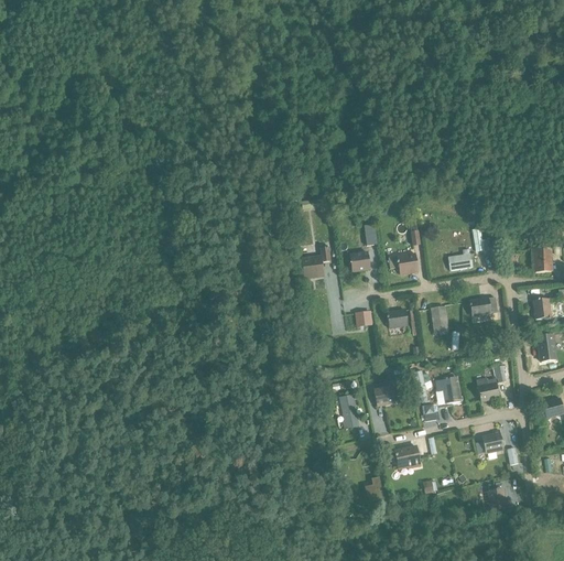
[(321,196),(301,200),(302,208),(322,205),(321,196)]
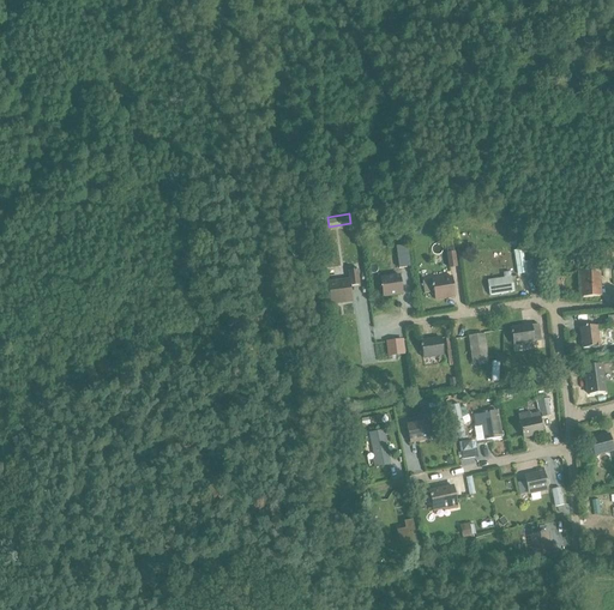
[(403,236),(395,237),(399,266),(411,264),(408,242),(404,242),(403,236)]
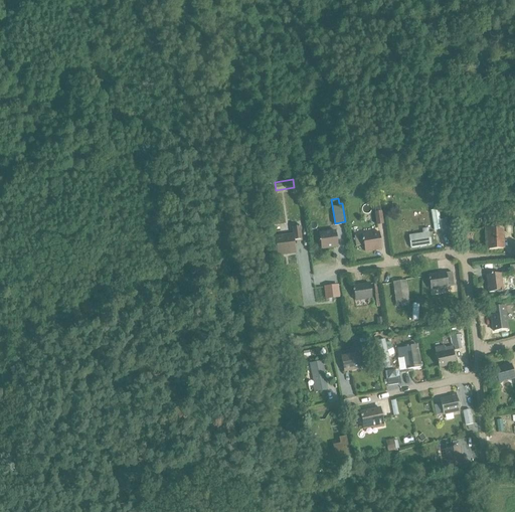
[(379,199),(373,200),(375,210),(374,210),(376,222),(383,221),(381,208),(381,209),(379,199)]
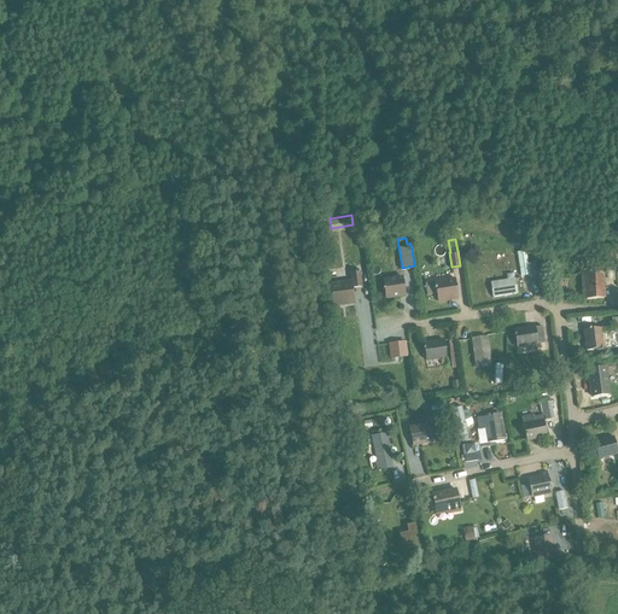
[(617,255),(617,247),(605,247),(605,262),(617,259),(617,255)]
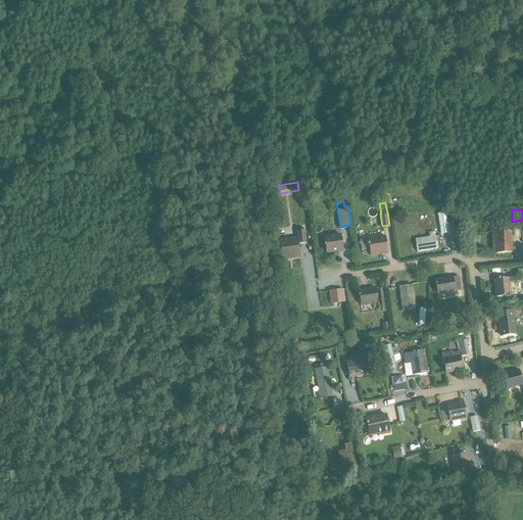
[(441,231),(448,230),(445,210),(437,211),(441,231)]
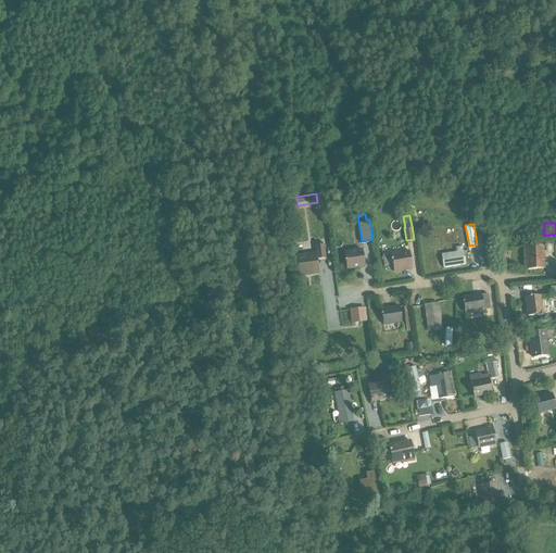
[(317,256),(326,255),(325,241),(315,242),(316,250),(297,253),(300,273),(319,271),(317,256)]
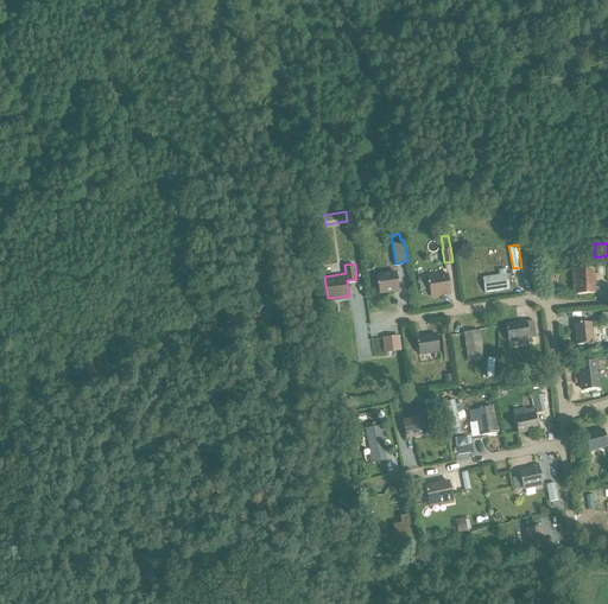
[(594,291),(593,265),(576,265),(577,292),(594,291)]
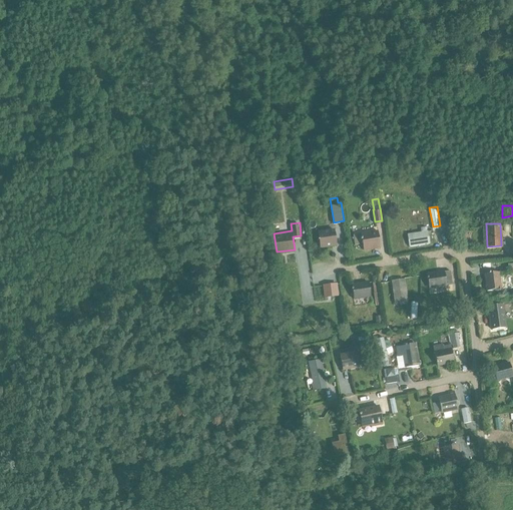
[(427,224),(420,225),(421,229),(408,231),(410,244),(429,241),(427,228),(427,224)]
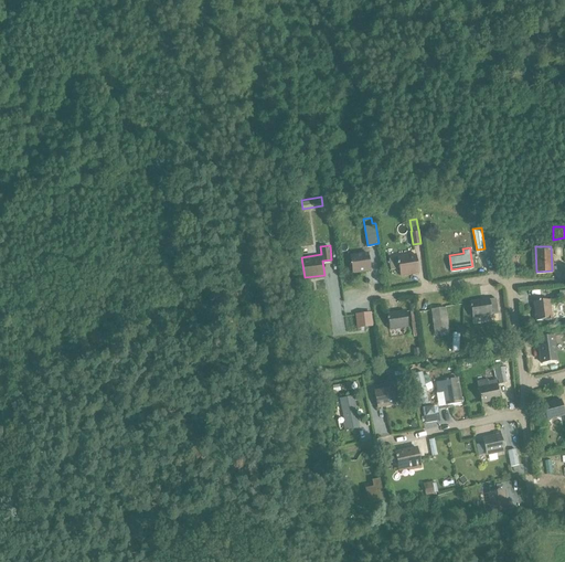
[(371,268),(368,251),(351,253),(353,271),(371,268)]
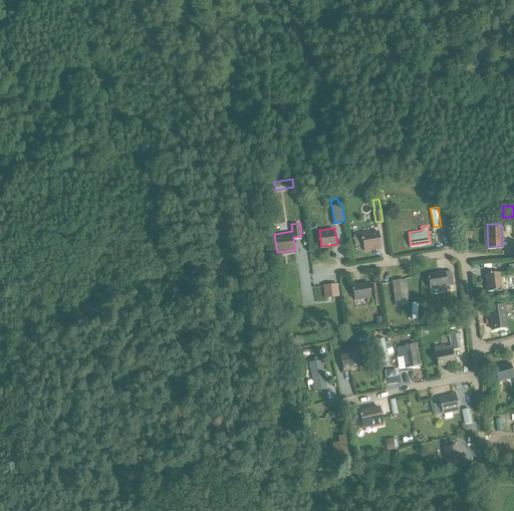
[(363,242),(363,248),(380,245),(377,229),(361,231),(361,232),(353,233),(355,243),(363,242)]
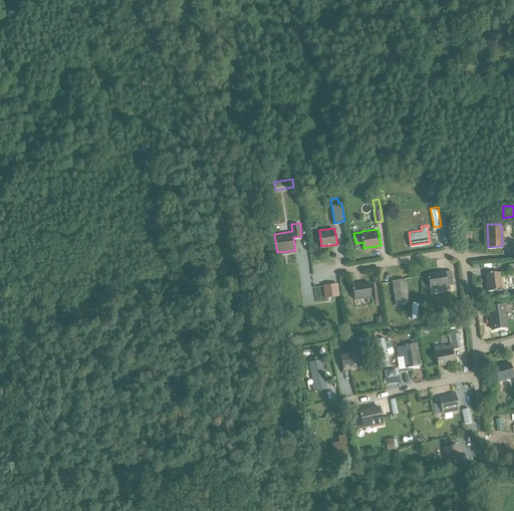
[(447,284),(453,283),(451,269),(428,273),(430,287),(447,284)]
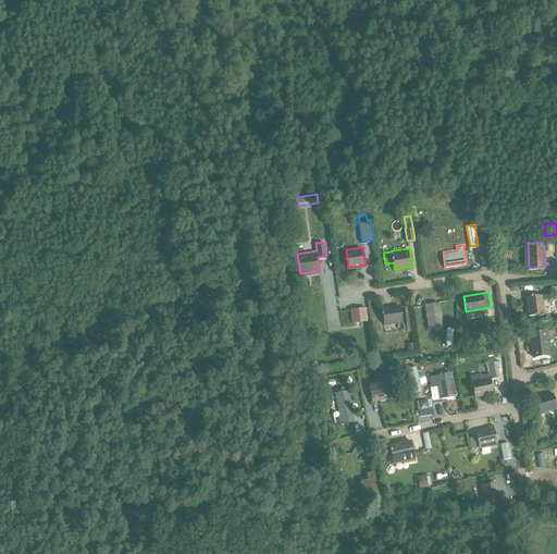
[(551,310),(548,293),(542,294),(544,311),(551,310)]
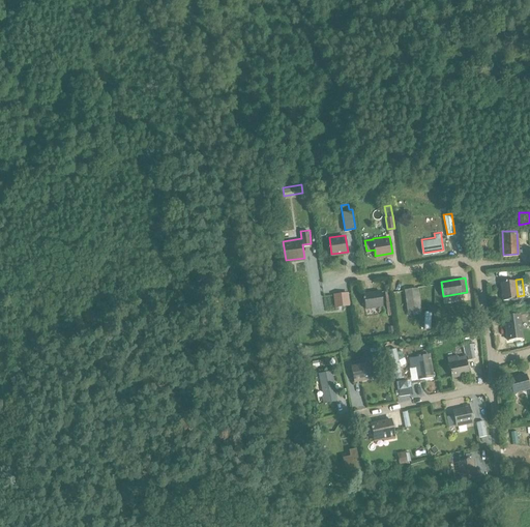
[(518,296),(516,280),(501,281),(503,298),(518,297),(518,296)]
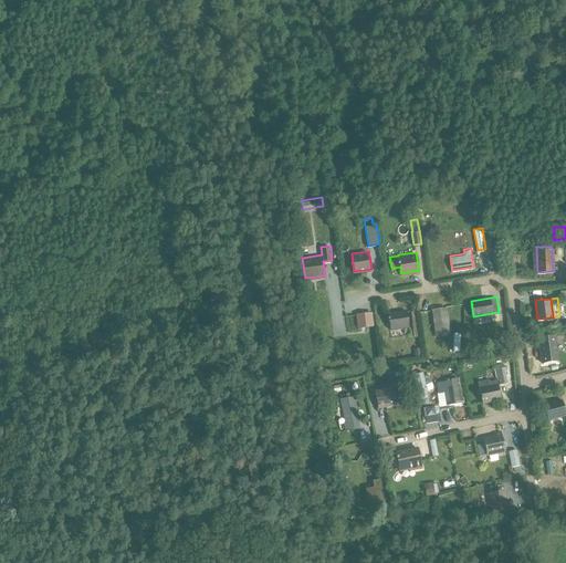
[(450,331),(447,305),(431,308),(435,333),(450,331)]
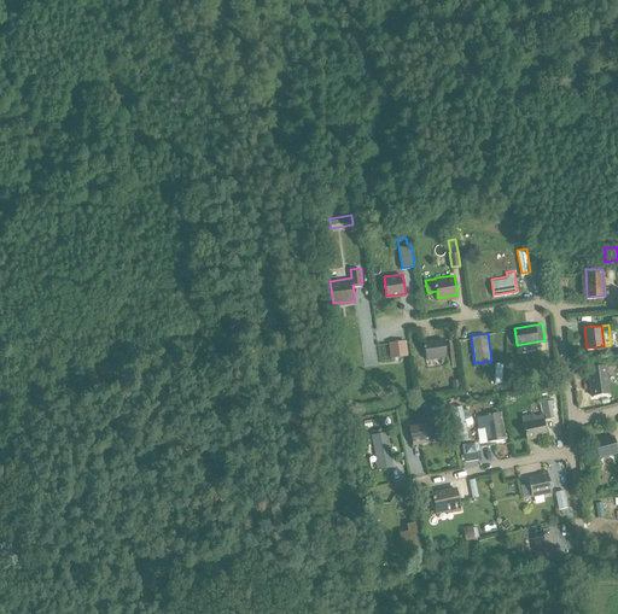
[(424,340),(426,358),(447,355),(444,338),(424,340)]
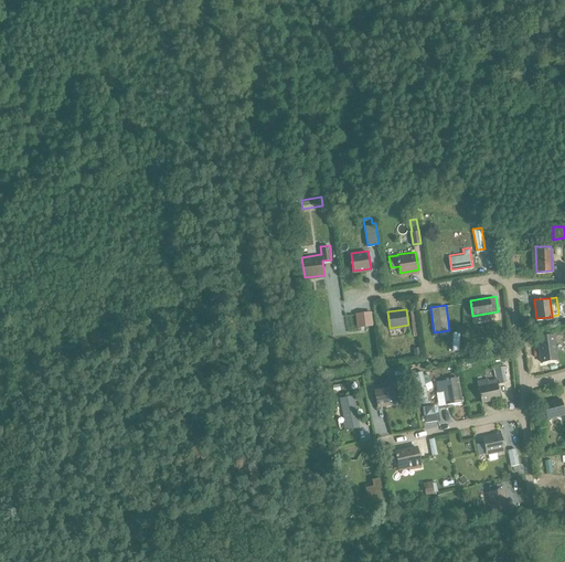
[(362,327),(361,325),(372,324),(370,310),(356,313),(359,328),(362,327)]
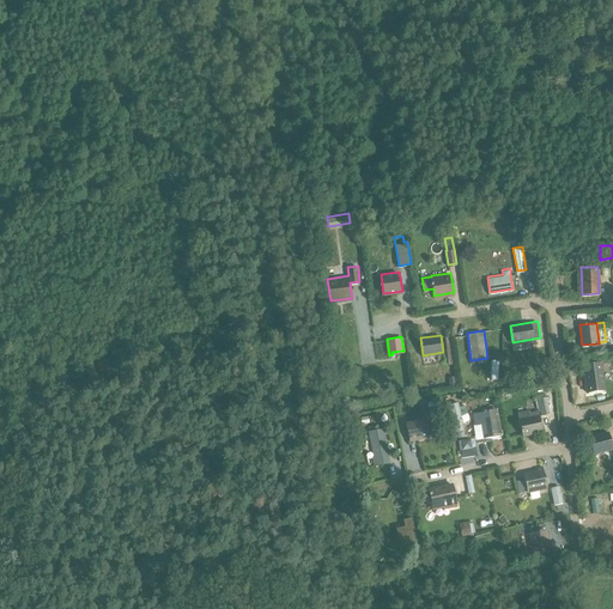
[(601,360),(582,363),(583,370),(586,370),(588,391),(604,389),(601,367),(602,367),(601,360)]
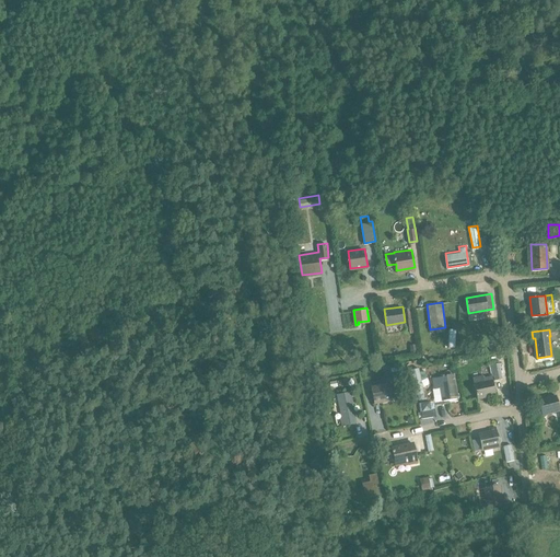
[(459,344),(467,343),(466,331),(459,331),(461,337),(458,338),(459,344)]
